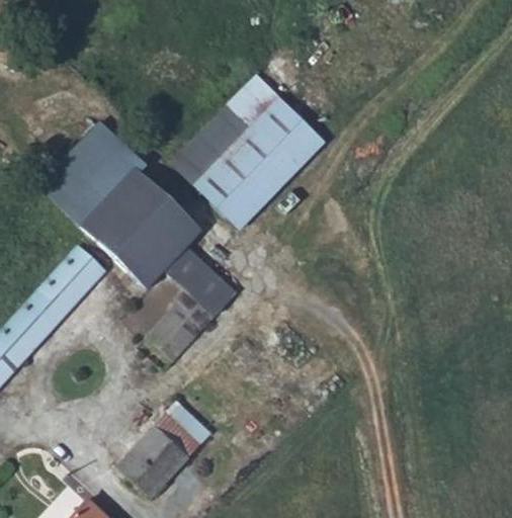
[(256,76),(243,90),(304,164),(325,142),(256,76)]
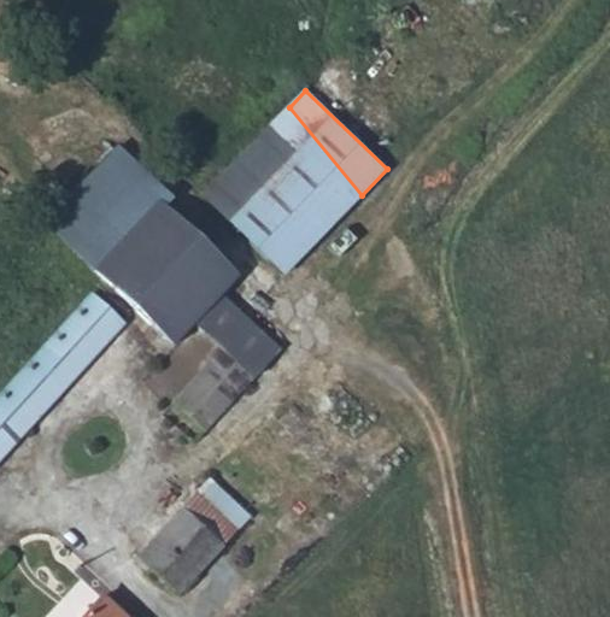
[(362,195),(289,107),(281,117),(206,194),(226,213),(288,272),(332,228),(362,195)]
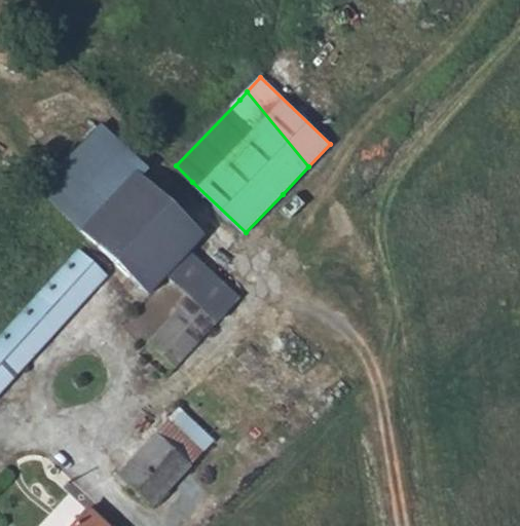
[(153,293),(169,275),(193,251),(205,239),(139,179),(147,171),(101,127),(41,190),(153,293)]
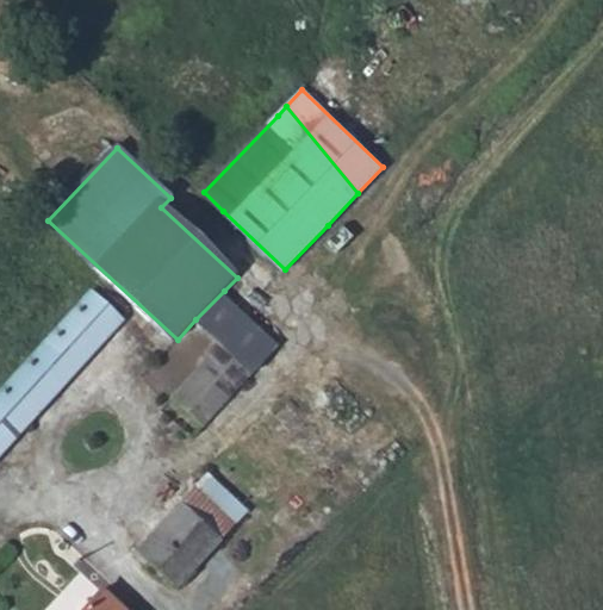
[(224,291),(196,319),(225,346),(229,350),(222,359),(230,368),(224,374),(218,369),(213,374),(234,394),(281,346),(224,291)]
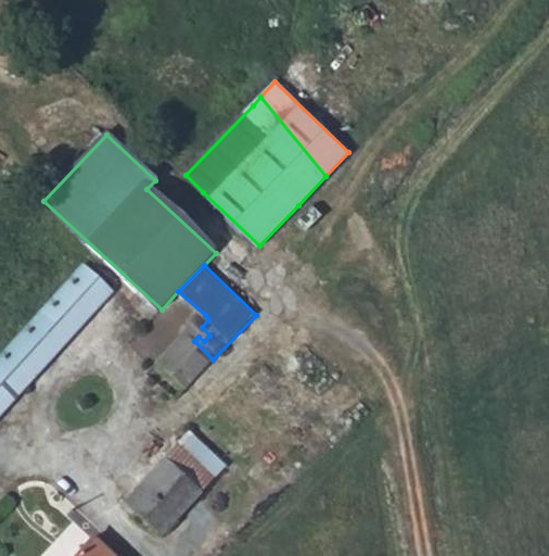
[(88,266),(0,363),(0,415),(114,290),(88,266)]
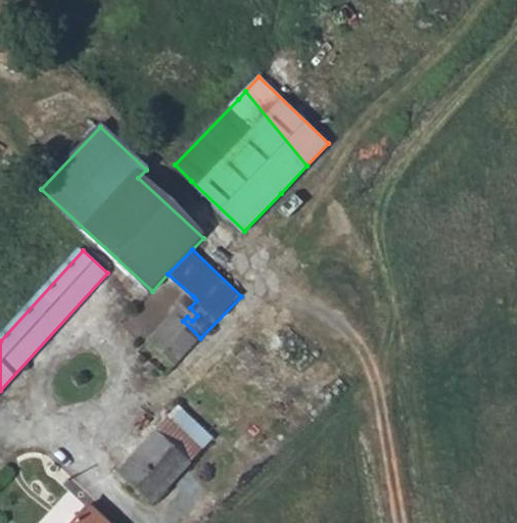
[(193,296),(176,315),(183,321),(187,317),(192,321),(197,316),(190,307),(196,300),(193,296)]
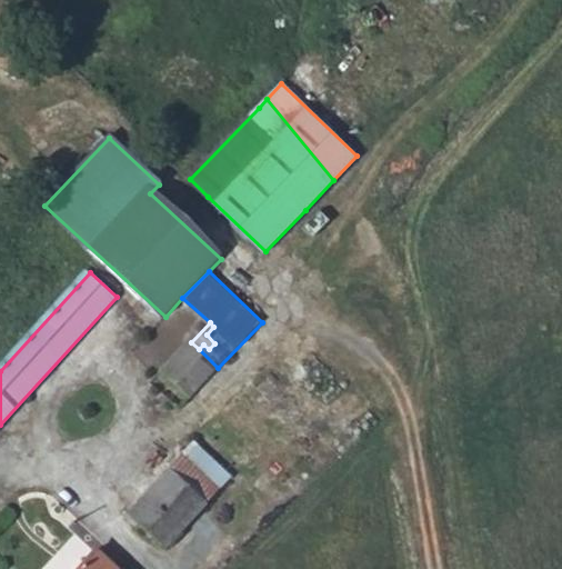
[(188,453),(172,468),(210,503),(226,488),(188,453)]
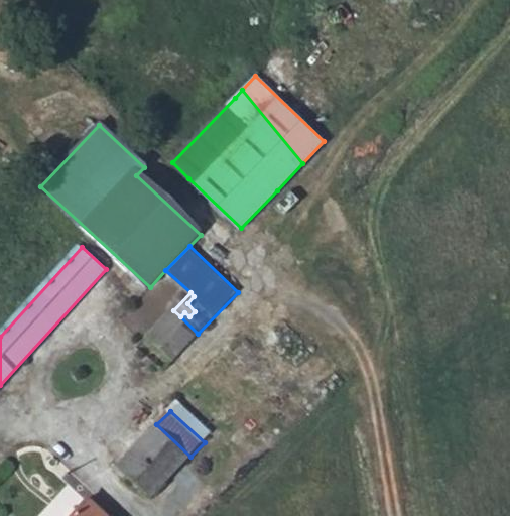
[(190,457),(156,424),(120,465),(154,497),(190,457)]
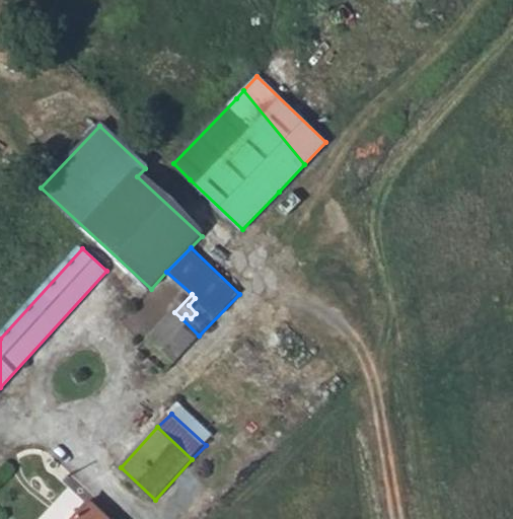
[(107,518),(90,503),(74,518),(107,518)]
